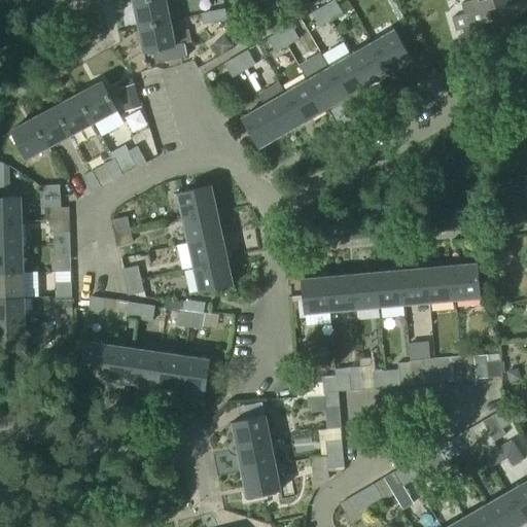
[(170,21),(165,0),(143,0),(133,2),(138,28),(170,21)]
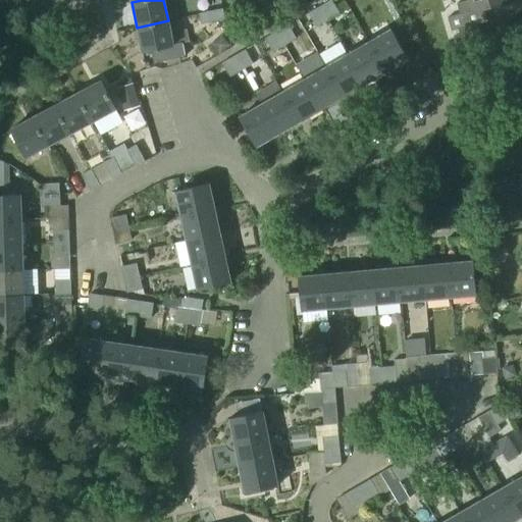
[(470,0),(456,4),(459,14),(448,17),(451,32),(487,21),(483,9),(509,2),(508,0),(470,0)]
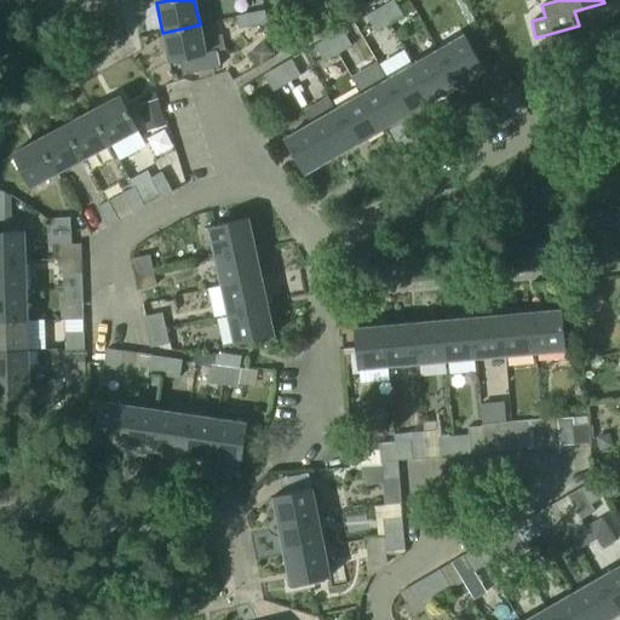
[(401,18),(391,1),(379,9),(389,26),(401,18)]
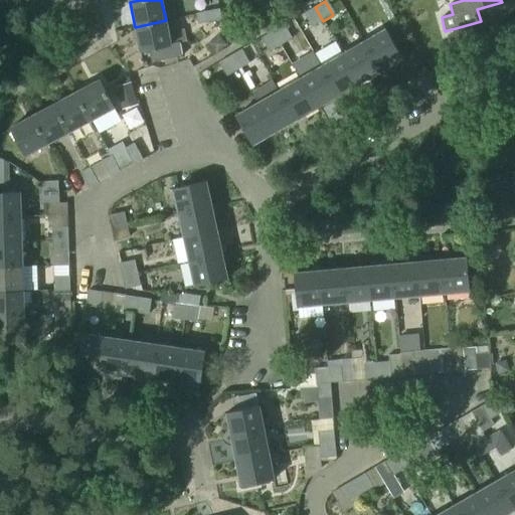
[(323,21),(315,7),(304,13),(313,27),(323,21)]
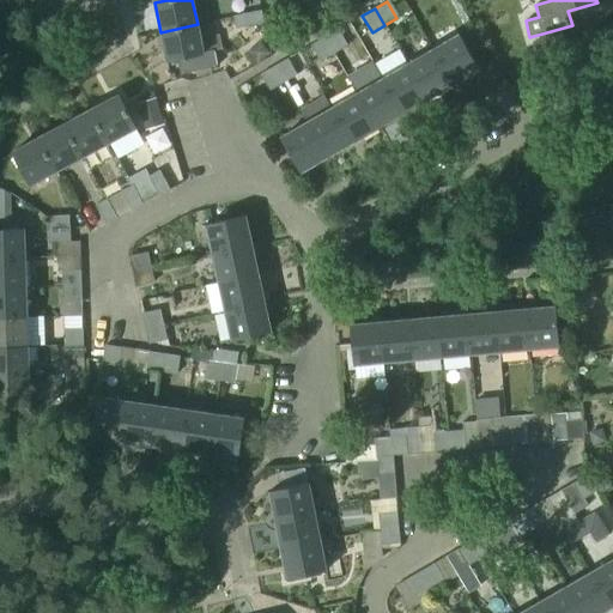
[(263,23),(261,12),(240,16),(242,26),(263,23)]
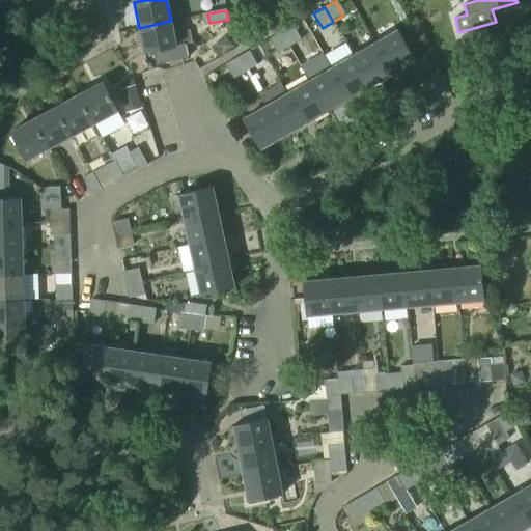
[(188,58),(185,46),(176,47),(171,21),(139,28),(144,54),(154,52),(157,64),(188,58)]
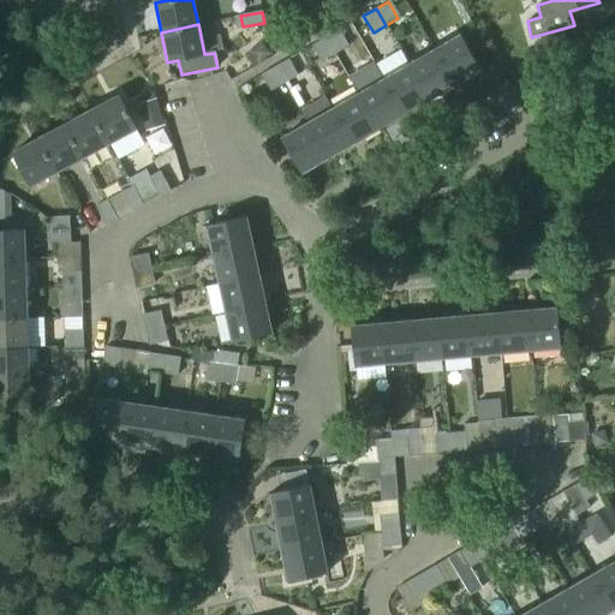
[(347,47),(338,30),(326,37),(335,54),(347,47)]
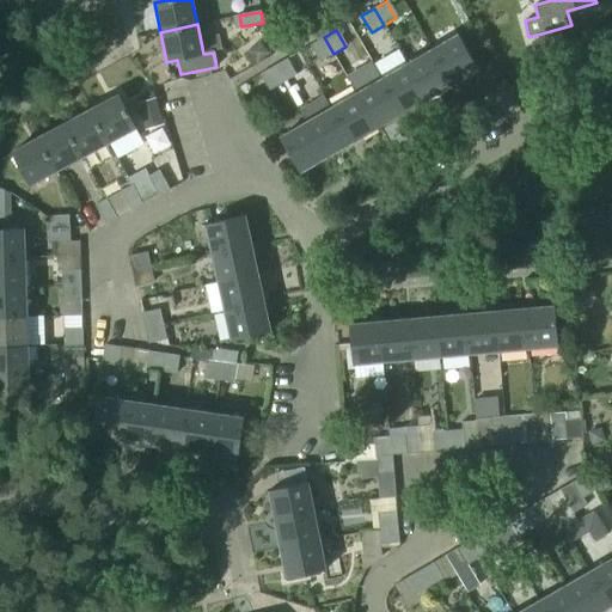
[(458,36),(433,51),(452,85),(478,69),(458,36)]
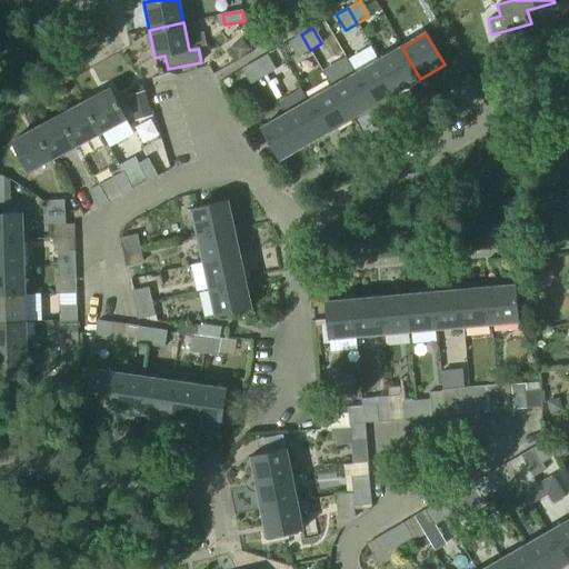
[(310,50),(301,35),(289,42),(298,57),(310,50)]
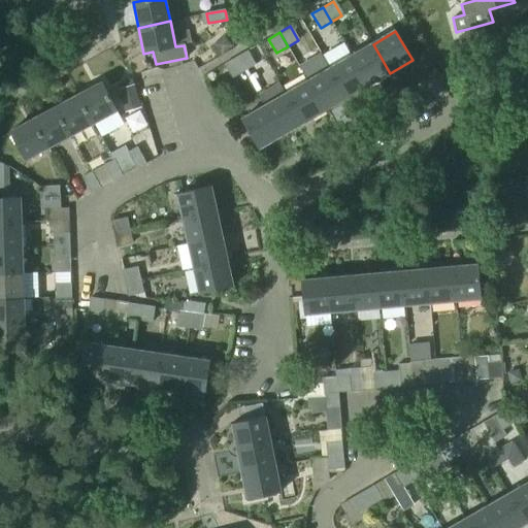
[(232,47),(225,38),(215,46),(221,56),(232,47)]
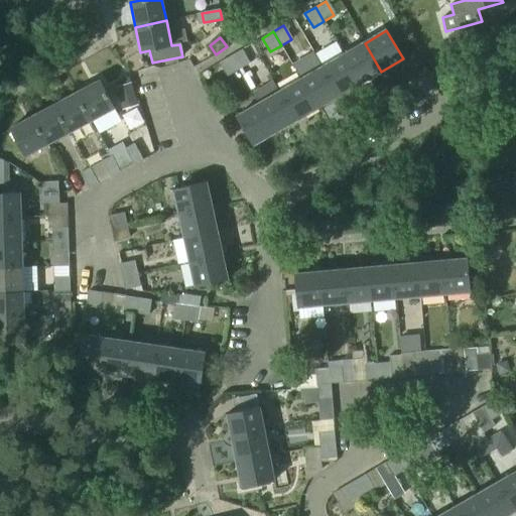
[(381,72),(365,43),(344,55),(360,84),(381,72)]
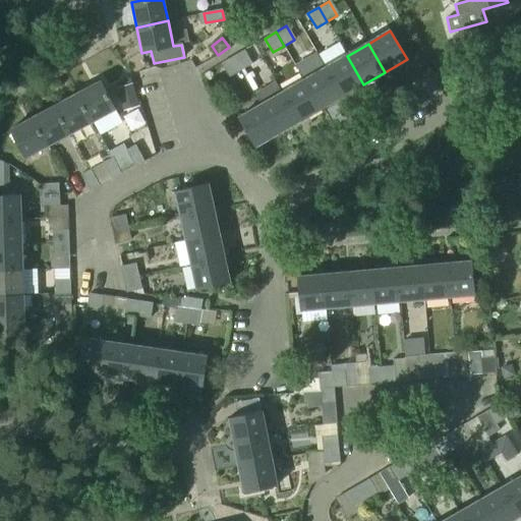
[(251,65),(243,51),(233,57),(241,71),(251,65)]
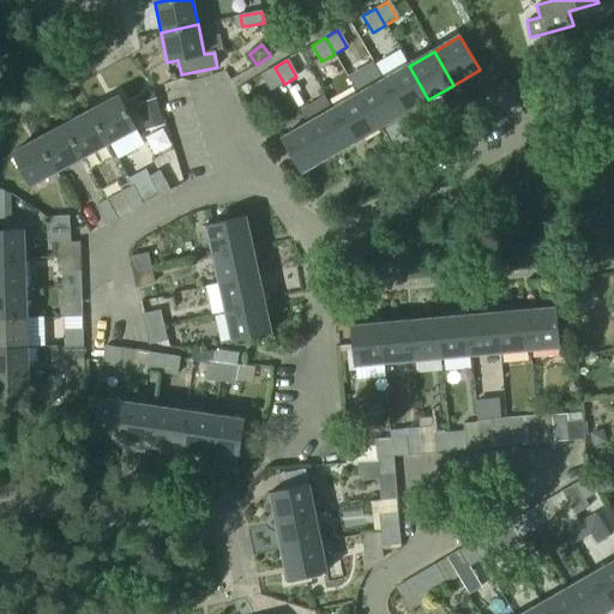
[(428,100),(409,66),(384,80),(403,114),(428,100)]
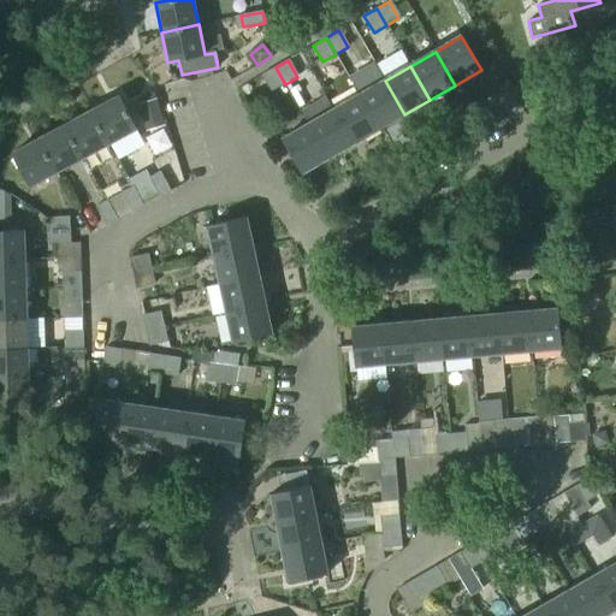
[(285,84),(276,67),(262,75),(272,92),(285,84)]
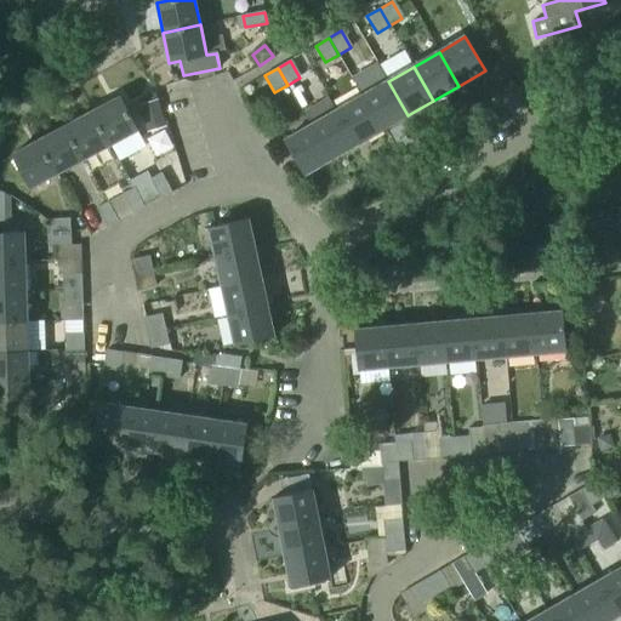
[(388,81),(363,96),(382,131),(408,115),(388,81)]
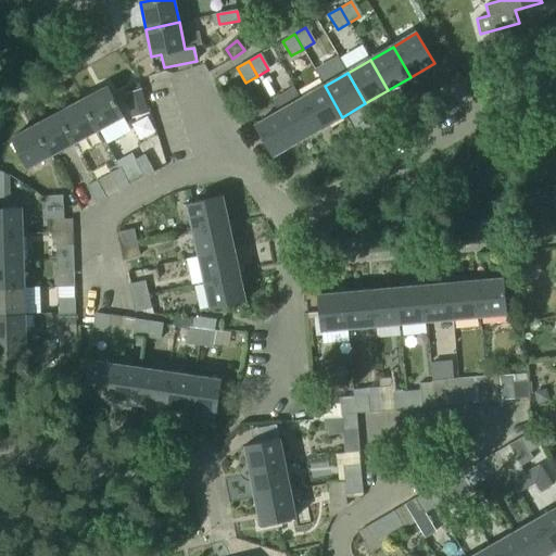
[(129,110),(146,104),(140,85),(124,92),(129,110)]
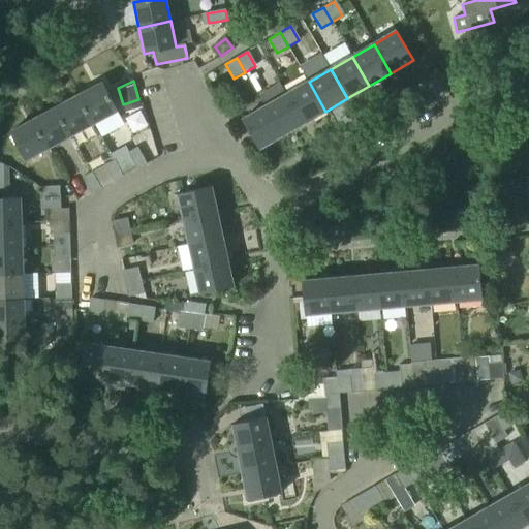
[(325,112),(309,82),(286,94),(304,124),(325,112)]
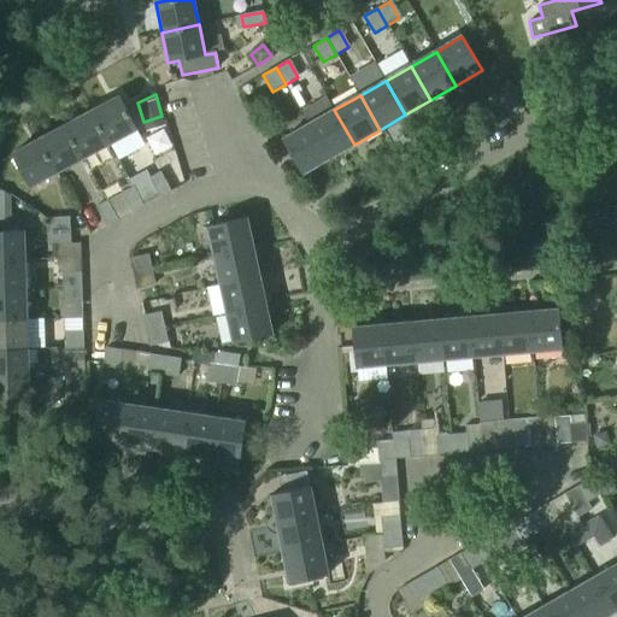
[(137,130),(119,97),(93,111),(111,145),(137,130)]
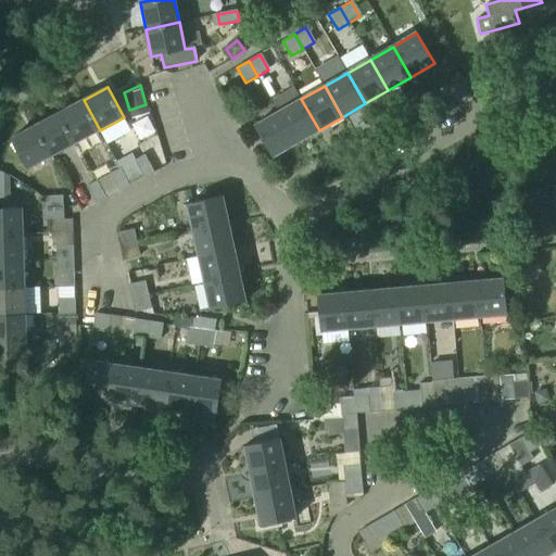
[(319,130),(301,99),(278,113),(297,143),(319,130)]
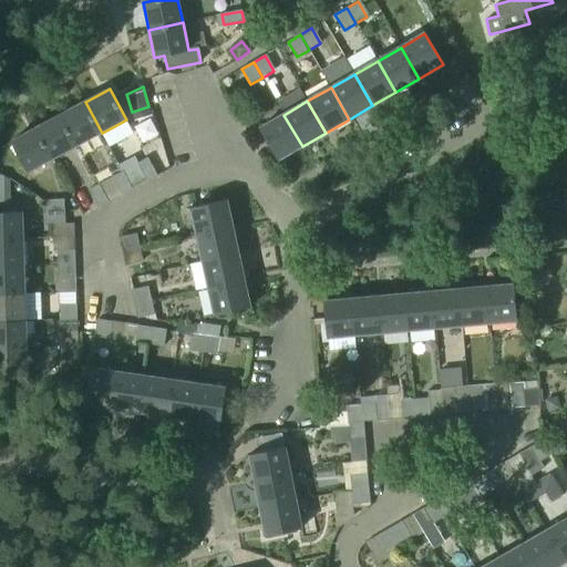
[(102,133),(85,102),(61,115),(76,145),(102,133)]
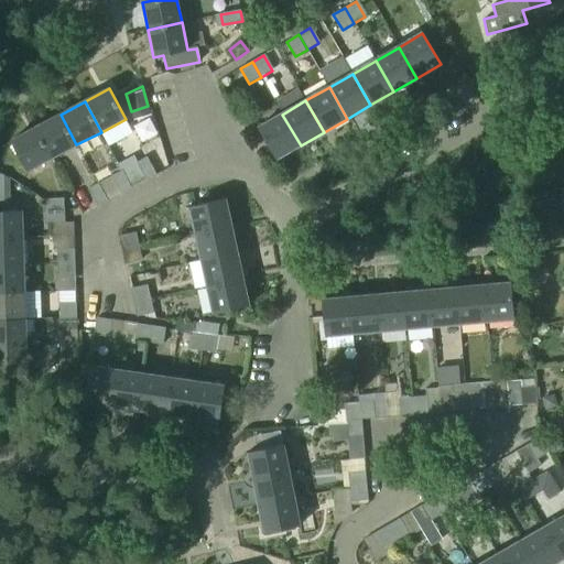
[(76,144),(61,115),(36,128),(53,158),(76,144)]
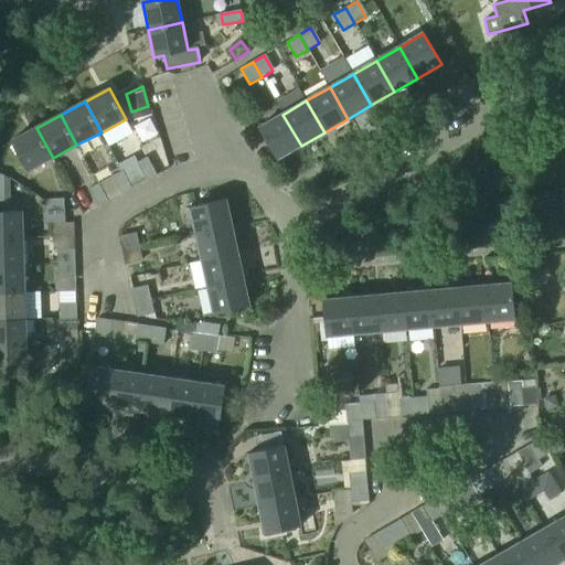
[(301,146),(283,115),(259,128),(277,159),(301,146)]
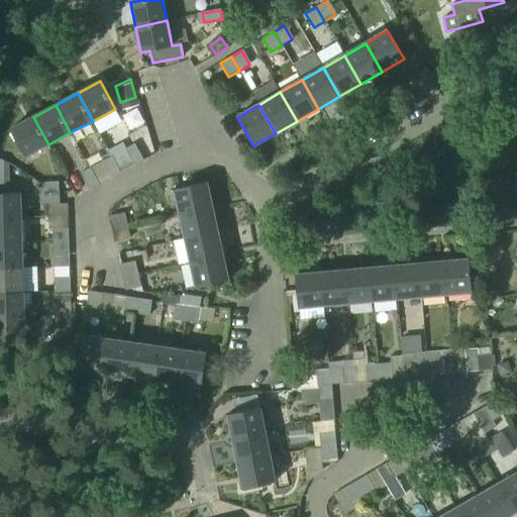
[(48,144),(33,117),(10,129),(25,157),(48,144)]
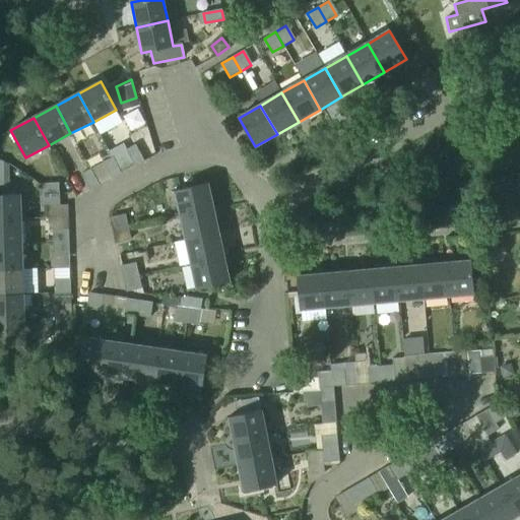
[(143,161),(136,147),(128,152),(135,167),(143,161)]
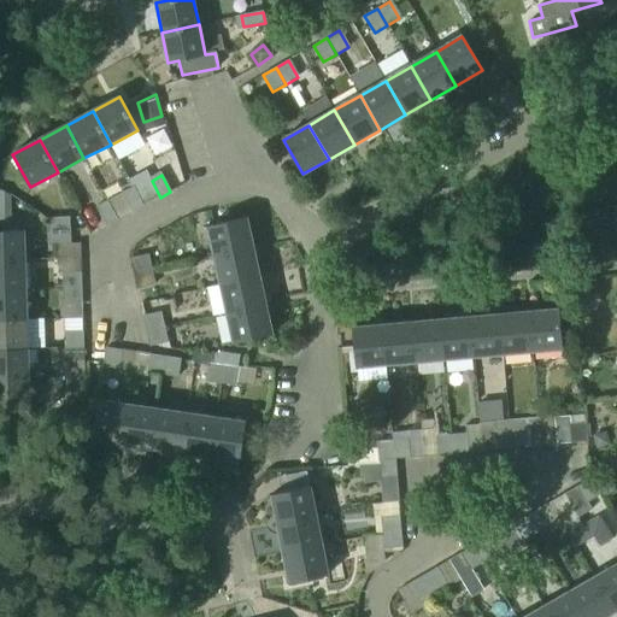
[(144,206),(134,189),(124,195),(134,212),(144,206)]
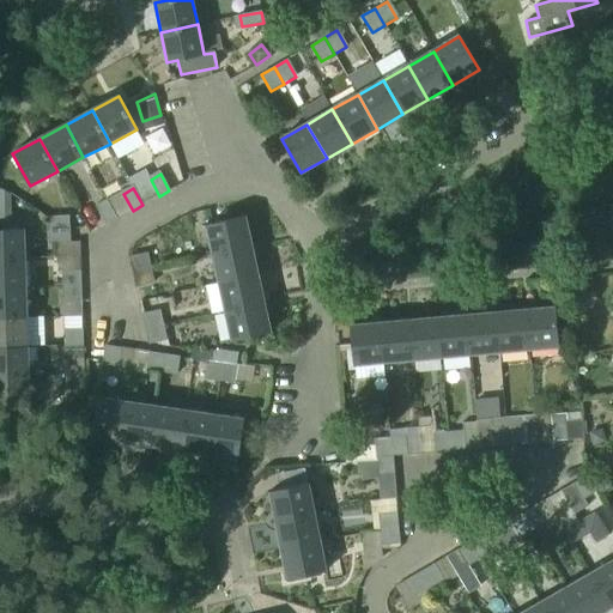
[(79,220),(92,218),(87,198),(74,201),(79,220)]
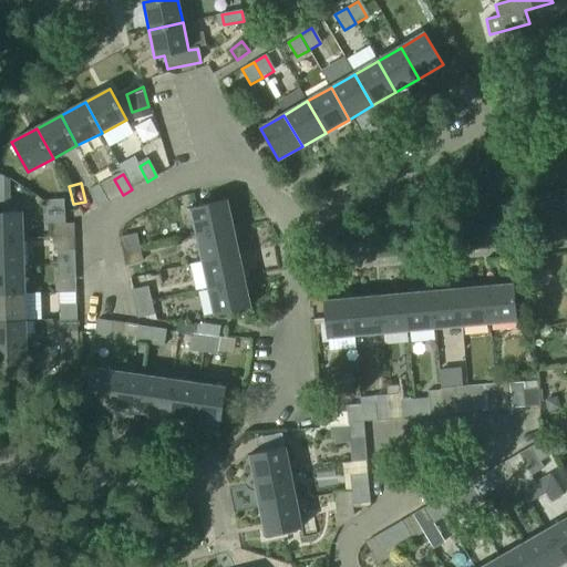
[(107,203),(99,187),(90,192),(99,207),(107,203)]
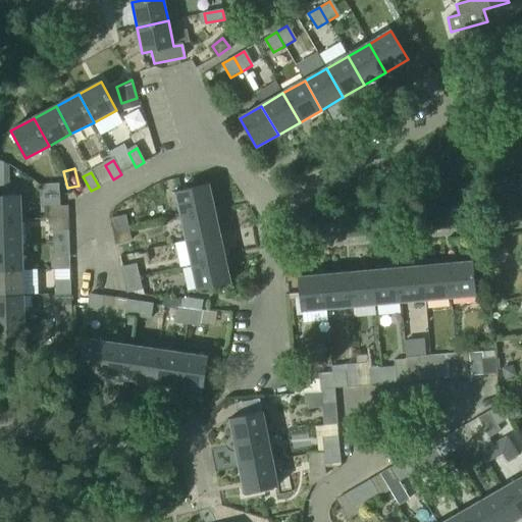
[(0,193),(9,193),(8,179),(0,179),(0,193)]
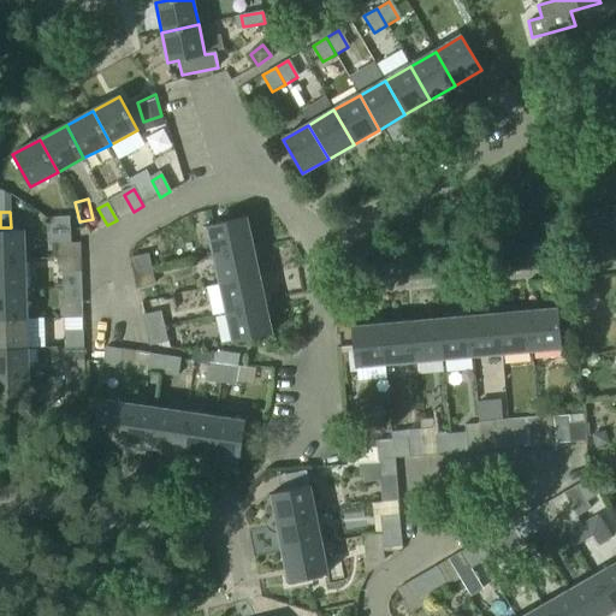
[(70,231),(70,218),(51,219),(52,232),(70,231)]
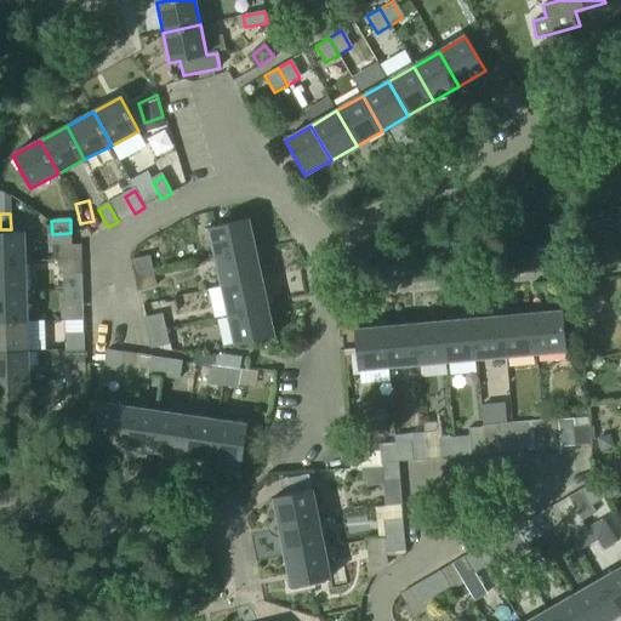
[(216,258),(255,250),(248,220),(209,228),(216,258)]
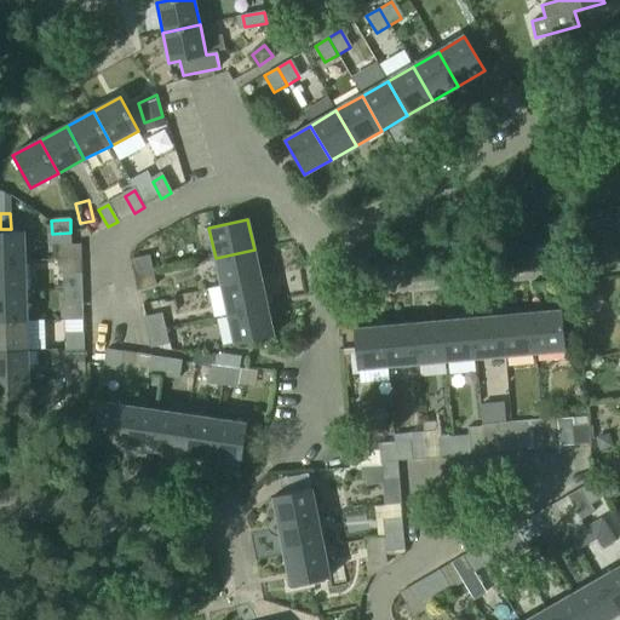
[(0,262),(26,262),(24,231),(0,233),(0,262)]
